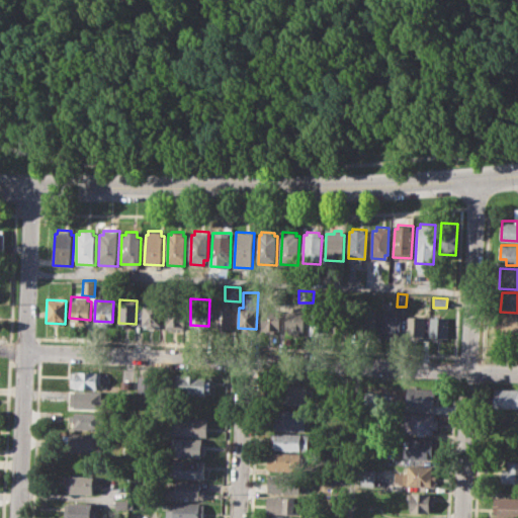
[(262,328),(263,300),(281,300),(280,329),(262,328)]
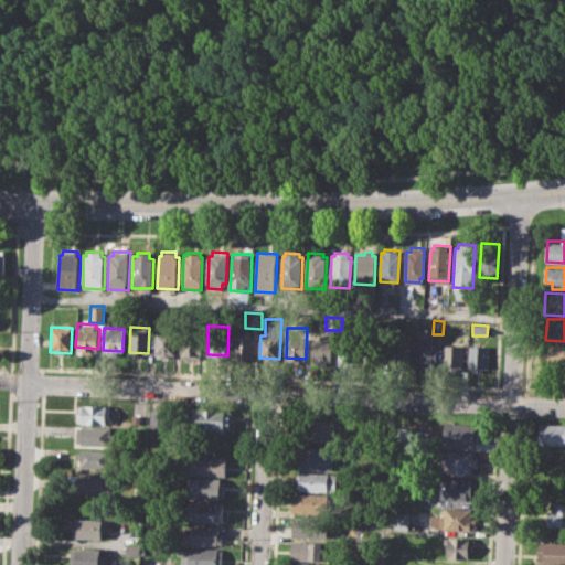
[(155,353),(156,331),(178,331),(177,354),(171,354),(171,358),(161,358),(161,353),(155,353)]
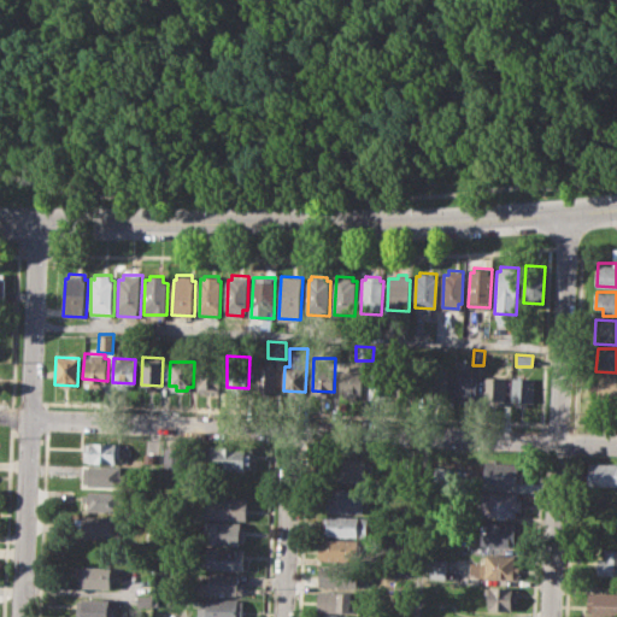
[(199,389),(200,362),(222,363),(221,391),(199,389)]
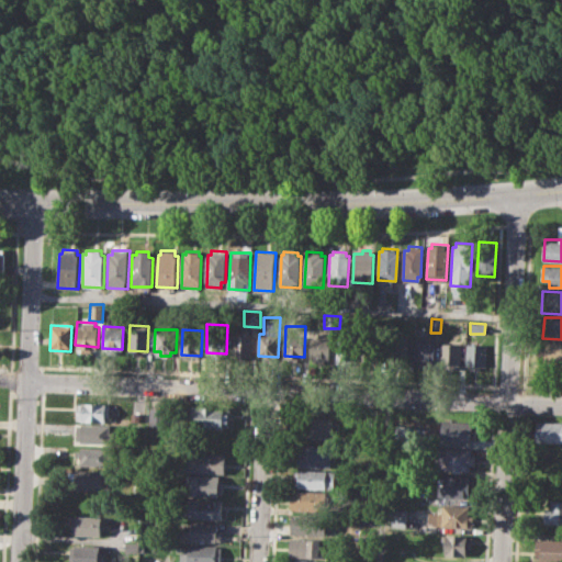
[(349,329),(367,330),(366,360),(348,360),(349,329)]
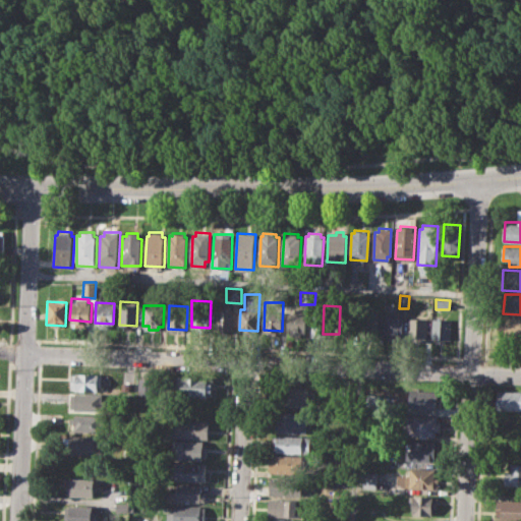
[(344,307),(358,308),(357,335),(343,335),(344,307)]
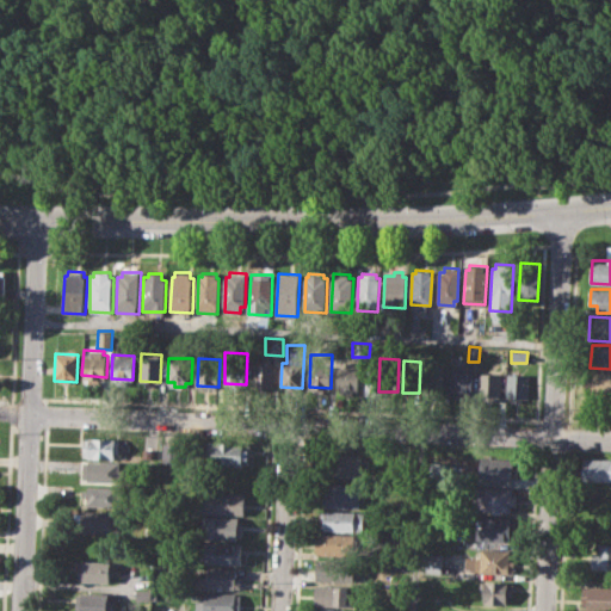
[(345,362),(368,363),(366,390),(343,389),(345,362)]
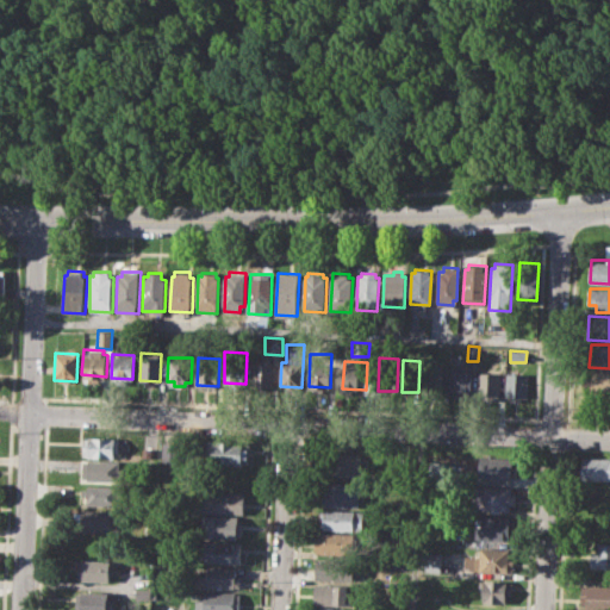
[(253,386),(254,362),(274,363),(273,386),(253,386)]
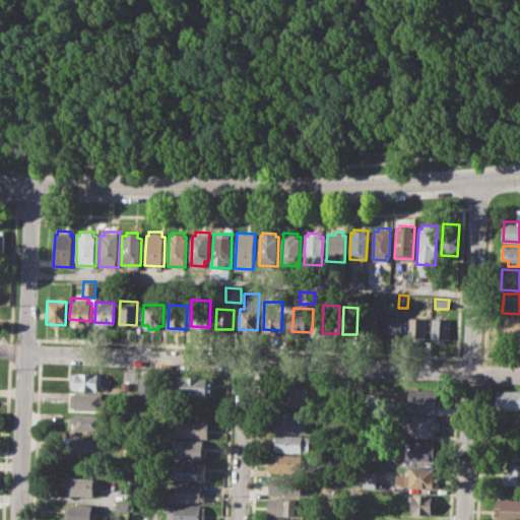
[(362,310),(374,310),(374,316),(378,316),(378,340),(361,339),(362,310)]
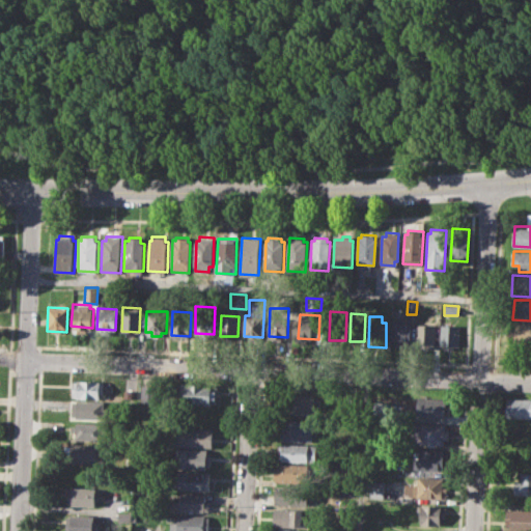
[(392,316),(411,317),(409,347),(391,347),(392,316)]
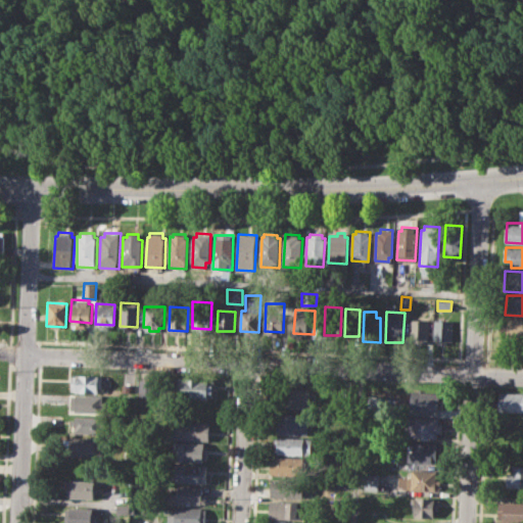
[(411,318),(429,319),(428,342),(410,341),(411,318)]
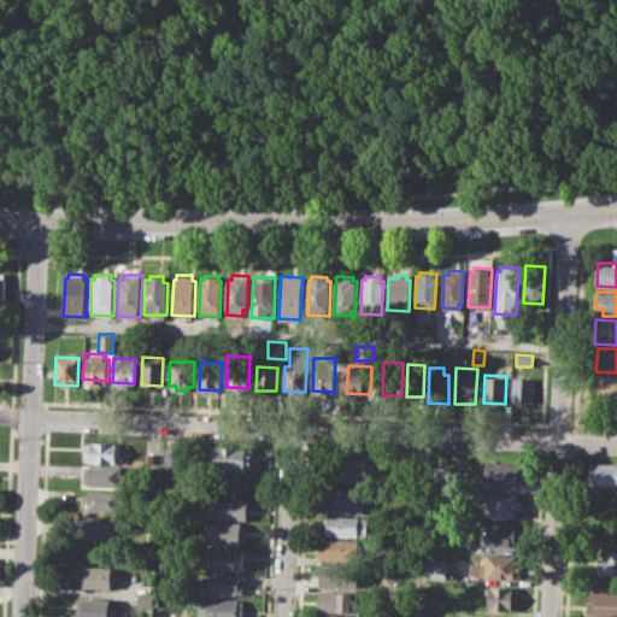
[(598,375),(616,375),(616,399),(593,398),(593,383),(598,383),(598,375)]
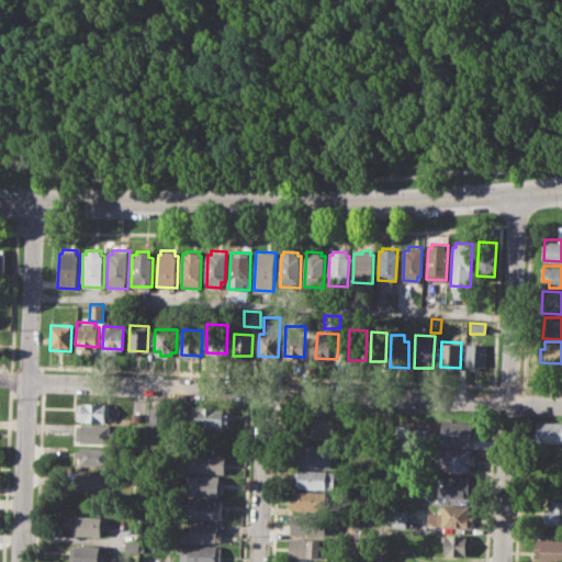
[(467,344),(487,344),(486,366),(481,366),(481,370),(471,369),(471,366),(465,366),(467,344)]
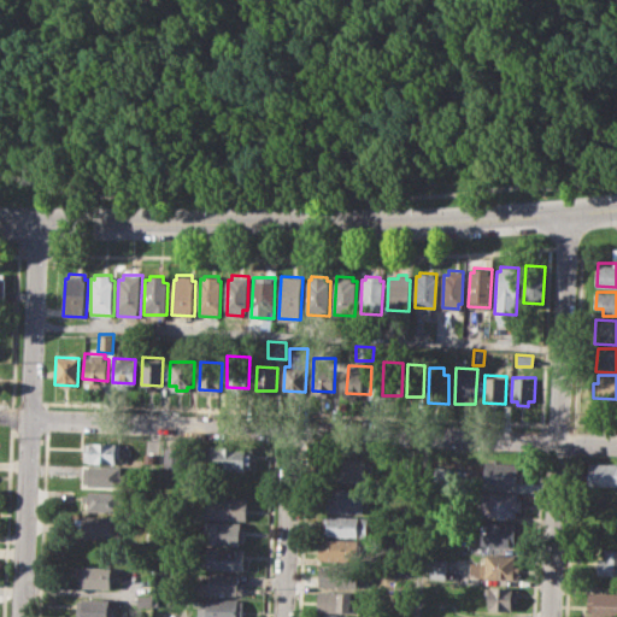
[(84,441),(121,442),(119,458),(116,458),(116,463),(83,462),(84,441)]
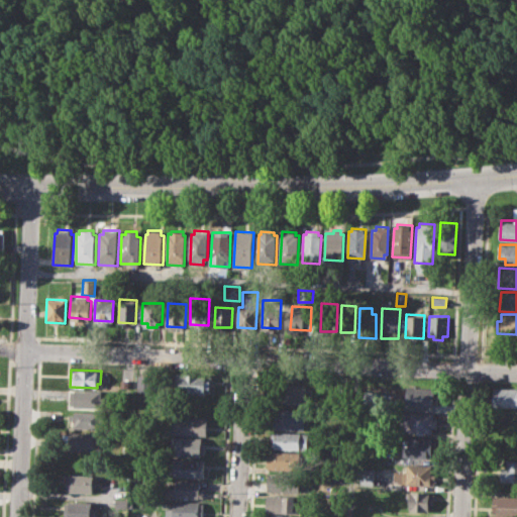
[(176,373),(212,375),(211,393),(175,391),(176,373)]
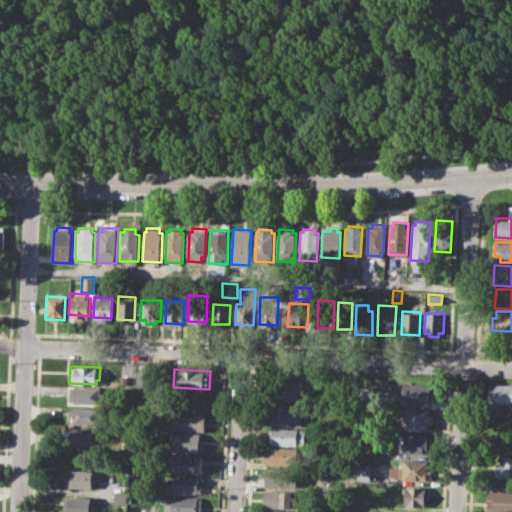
[(271,379),(305,380),(304,400),(271,399),(271,379)]
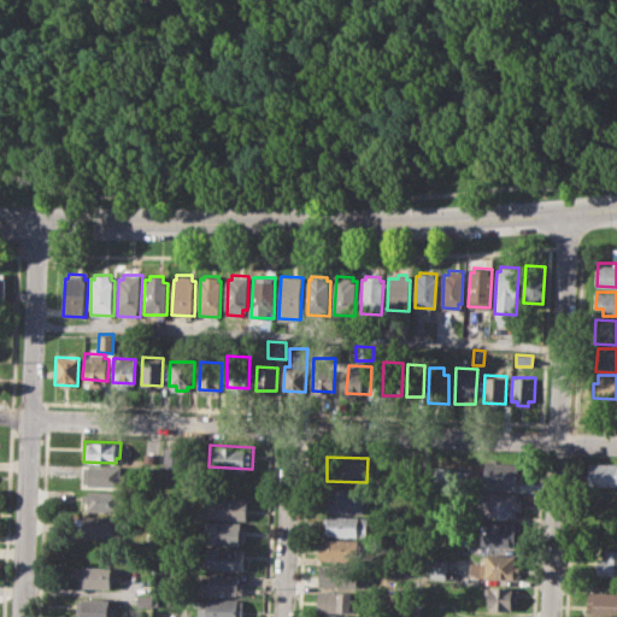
[(486,460),(523,462),(522,477),(517,477),(517,483),(485,482),(486,460)]
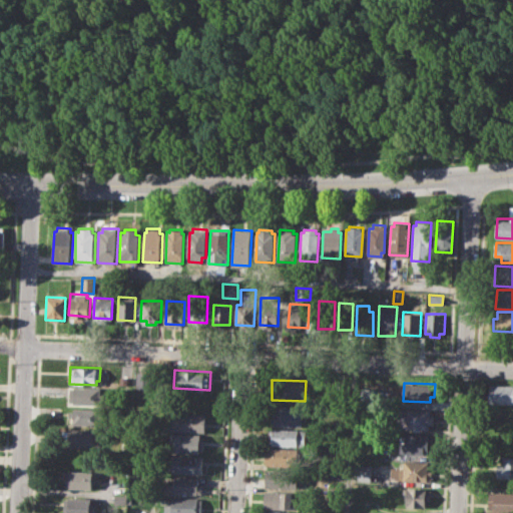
[(491,384),(512,385),(512,403),(489,402),(491,384)]
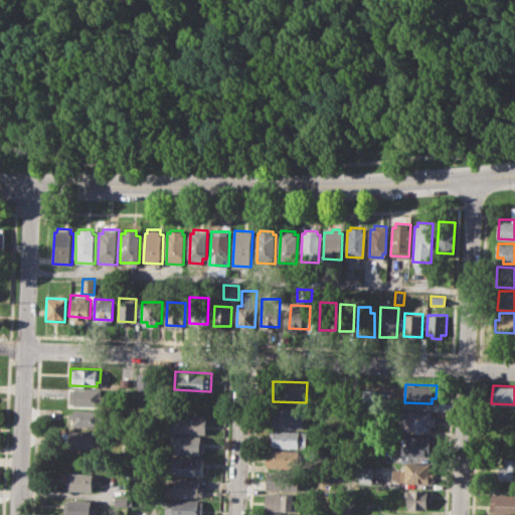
[(69,387),(100,389),(99,405),(69,403),(69,387)]
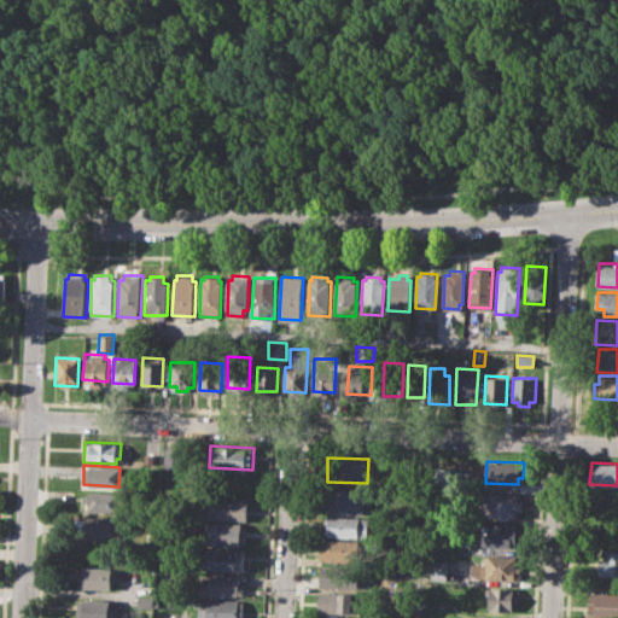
[(321,489),(365,490),(363,514),(321,513),(321,489)]
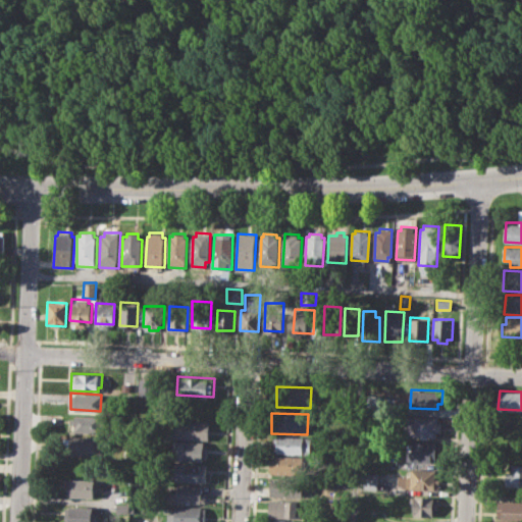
[(69,417),(74,418),(74,414),(103,415),(102,433),(68,431),(69,417)]
